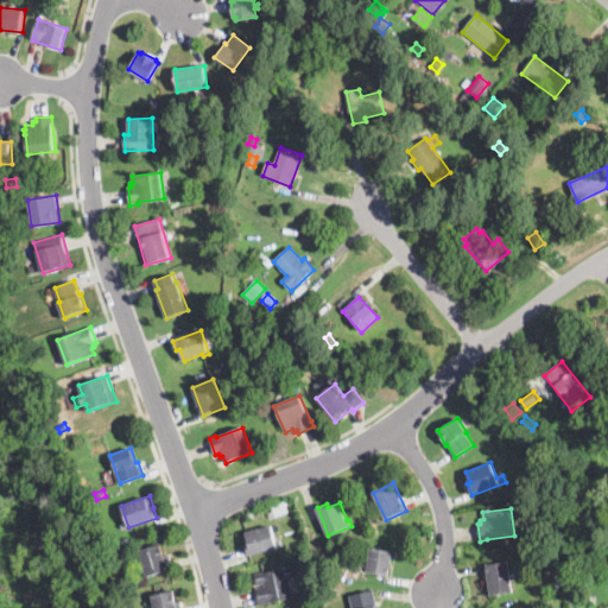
[(276,544),(282,543),(283,546),(277,548),(277,549),(248,556),(242,533),(272,525),(276,544)]
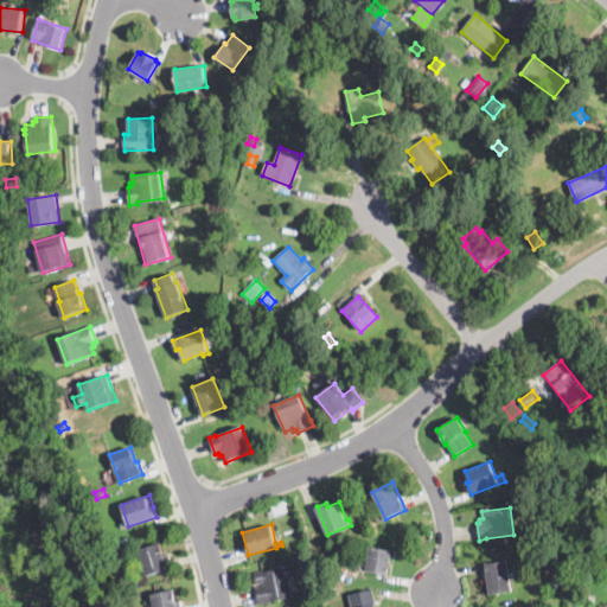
[(164,554),(168,553),(173,568),(147,576),(139,548),(159,542),(164,554)]
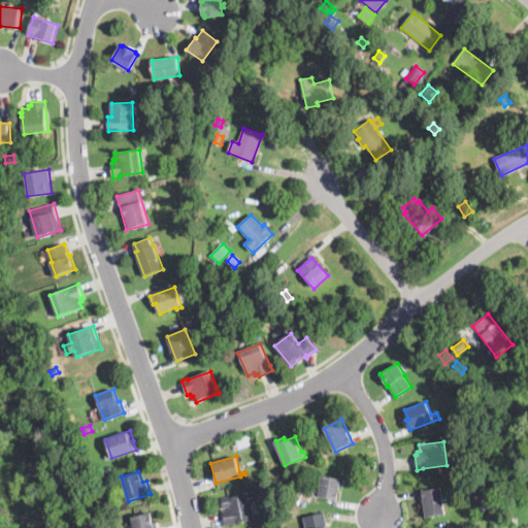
[(338,499),(337,500),(319,497),(322,476),(341,480),(338,499)]
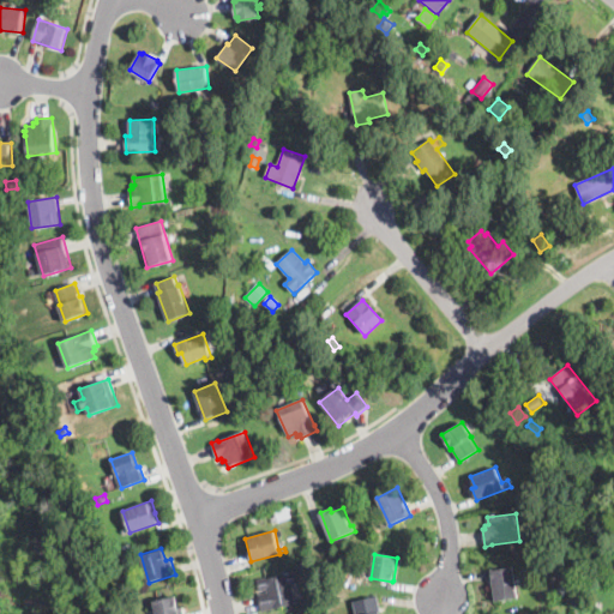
[(495,601),(491,570),(513,567),(517,597),(495,601)]
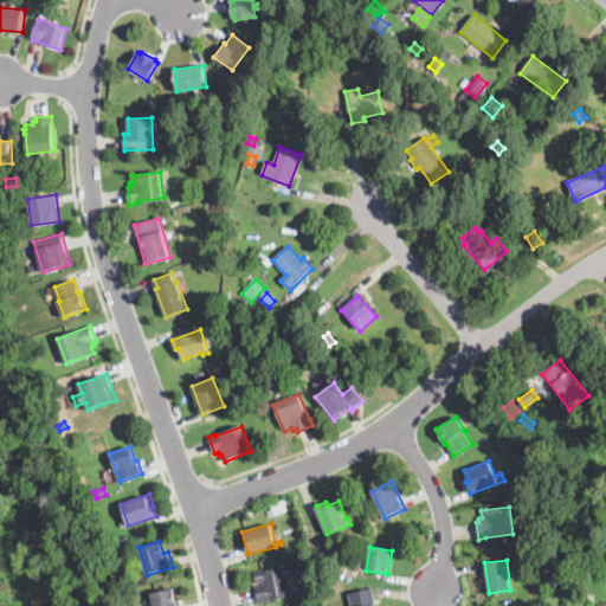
[(292,598),(258,603),(256,586),(265,585),(264,582),(256,584),(255,572),(285,567),(285,566),(291,565),(292,575),(290,577),(292,598)]
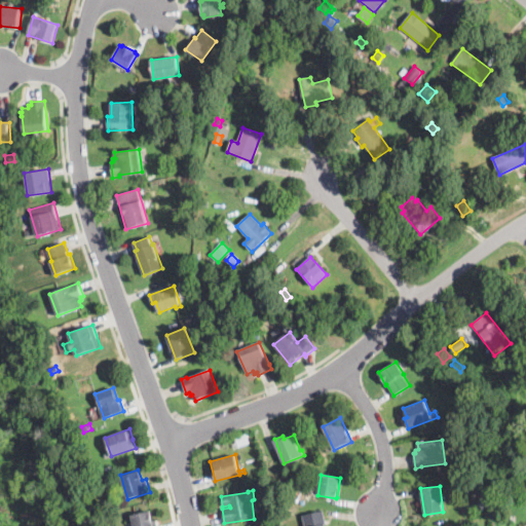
[(305,525),(303,516),(324,510),(327,523),(325,524),(325,525),(305,525)]
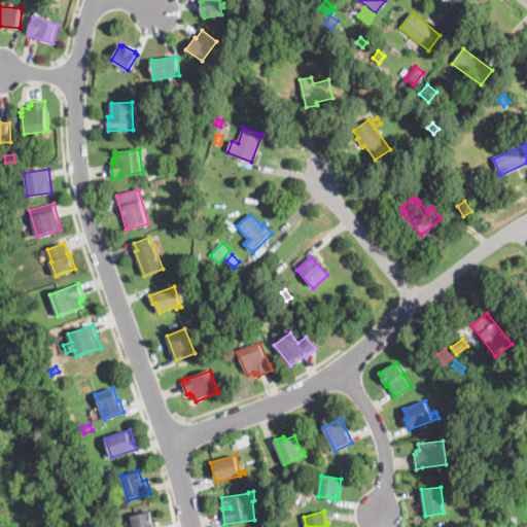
[(151,522),(157,521),(157,526),(134,526),(132,515),(150,512),(151,522)]
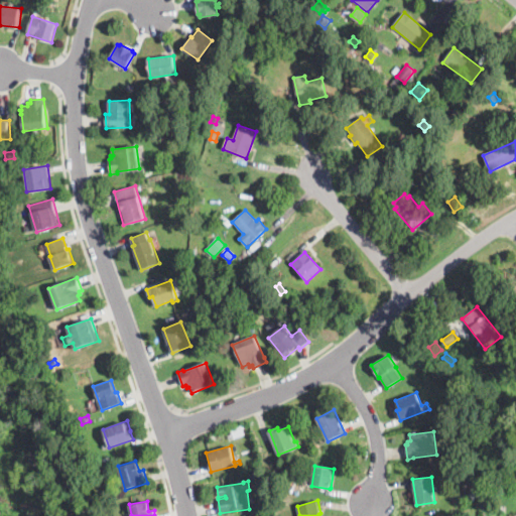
All buildings are outlined.
